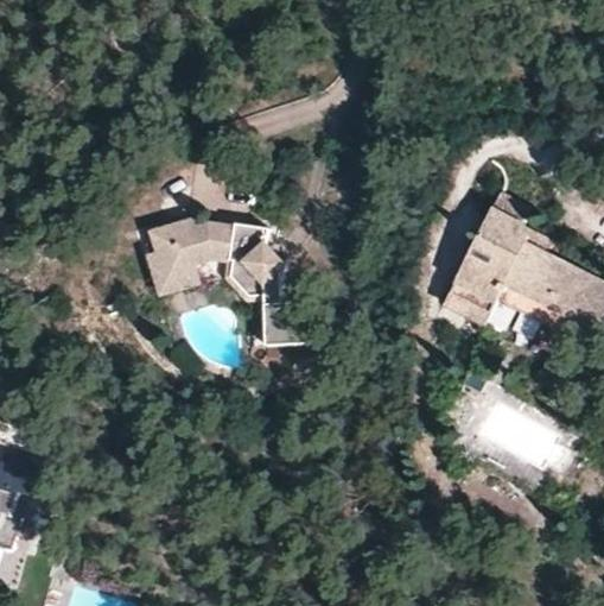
[(513,234),(519,223),(526,207),(497,193),(442,303),(481,323),(493,301),(502,284),(567,316),(591,351),(603,341),(603,283),(601,278),(544,250),(513,234)]
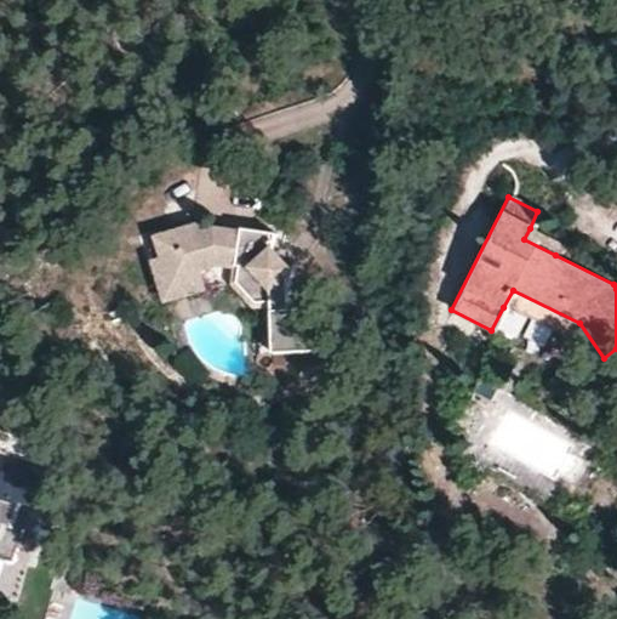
[(213,263),(229,265),(246,266),(266,288),(267,307),(269,352),(309,350),(308,307),(284,307),(283,279),(281,276),(289,271),(268,245),(269,232),(236,227),(235,230),(211,227),(198,230),(194,221),(150,234),(156,255),(147,257),(160,299),(200,288),(195,268),(213,263)]
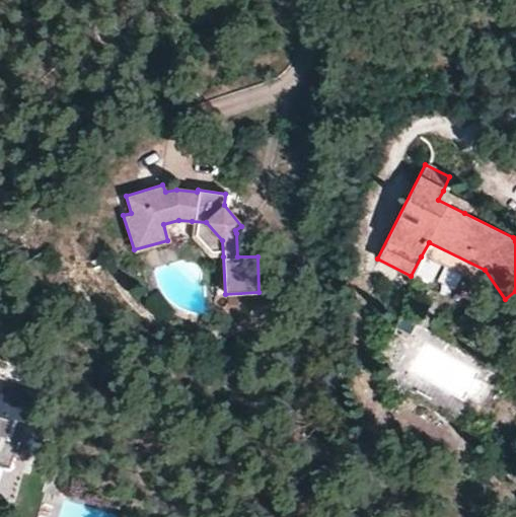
[(468,204),(443,191),(438,200),(464,213),(468,204)]
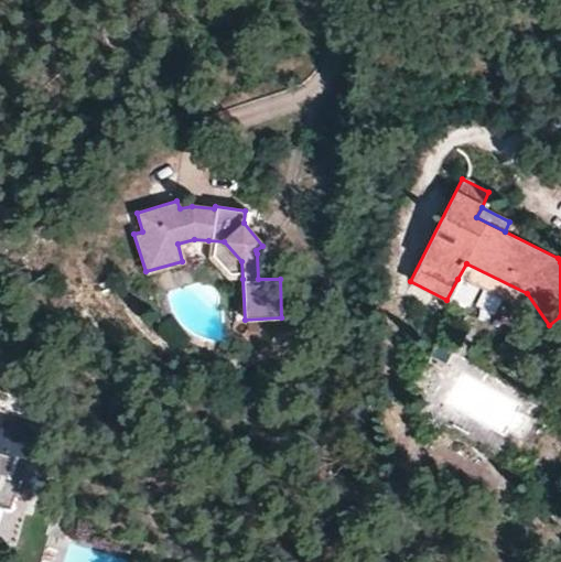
[(224,241),(208,240),(205,256),(225,279),(243,279),(241,261),(224,241)]
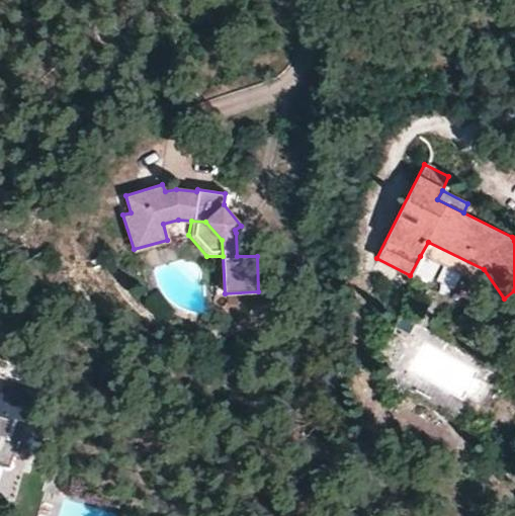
[(428,242),(420,256),(477,283),(492,306),(504,298),(484,269),(428,242)]
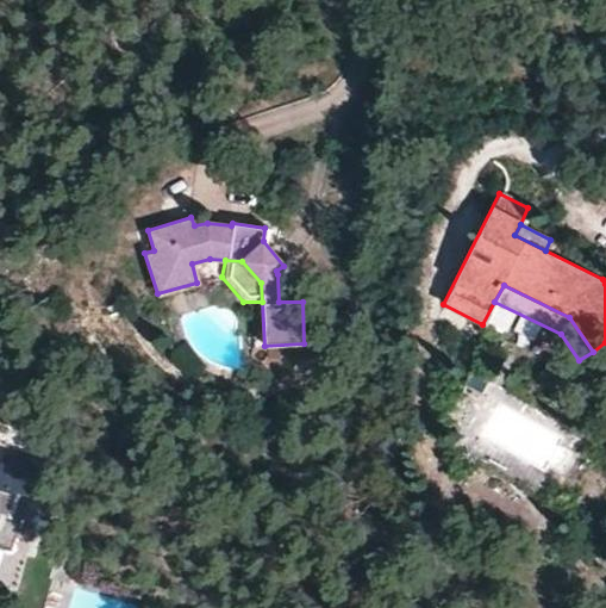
[(486,378),(469,368),(460,385),(479,395),(486,378)]
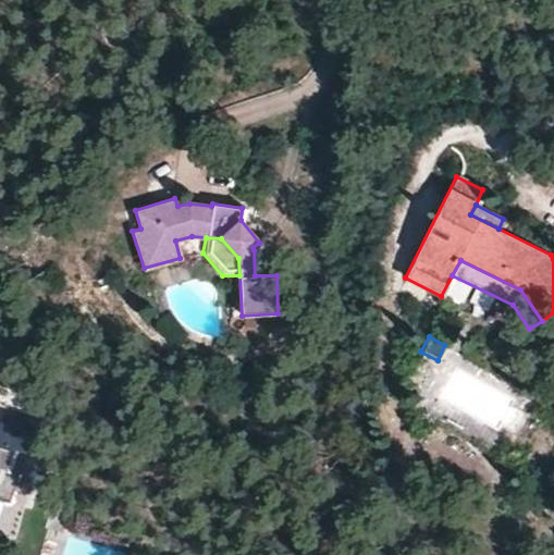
[(0,533),(11,537),(26,484),(39,488),(46,465),(25,459),(27,453),(0,445),(0,533)]
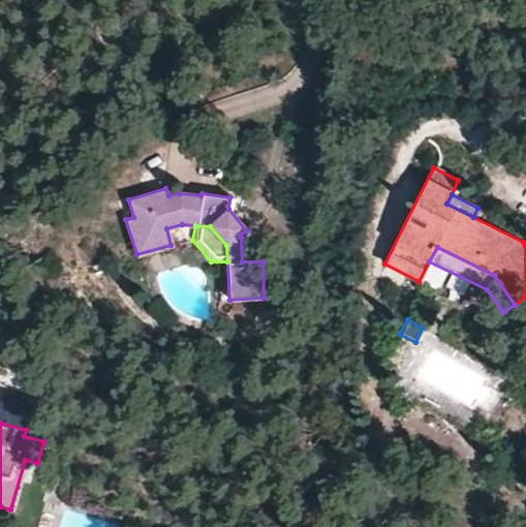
All buildings are outlined.
